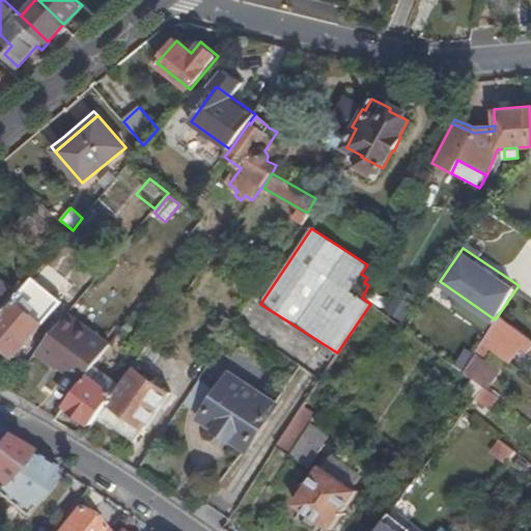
[(0,352),(4,347),(16,357),(61,302),(33,278),(7,309),(0,317),(0,352)]
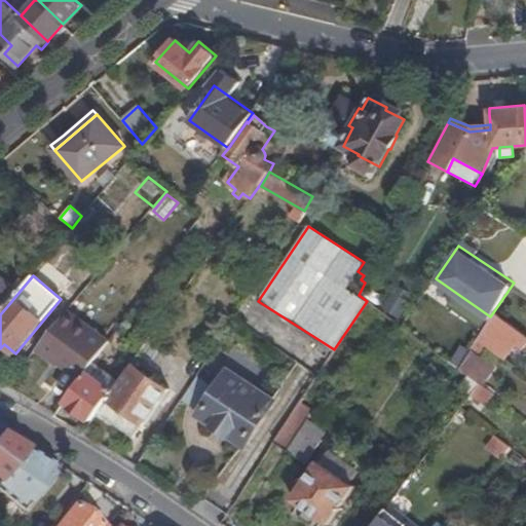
[(396,283),(383,308),(401,317),(414,292),(396,283)]
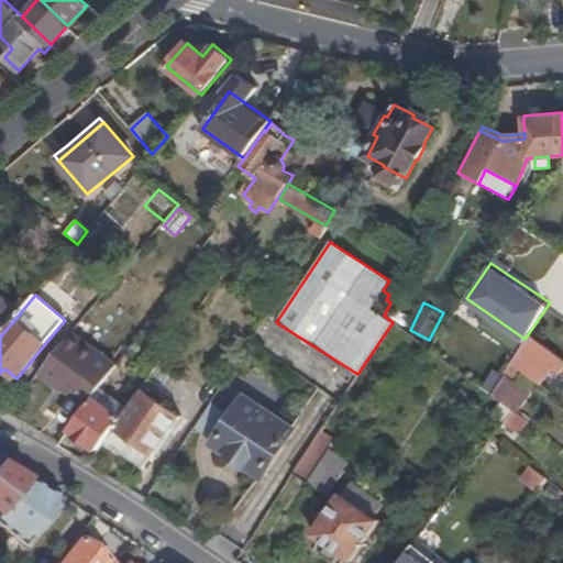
[(357,374),(294,473),(329,496),(351,462),(331,450),(337,440),(332,437),(355,401),(353,400),(401,329),(393,322),(357,374)]
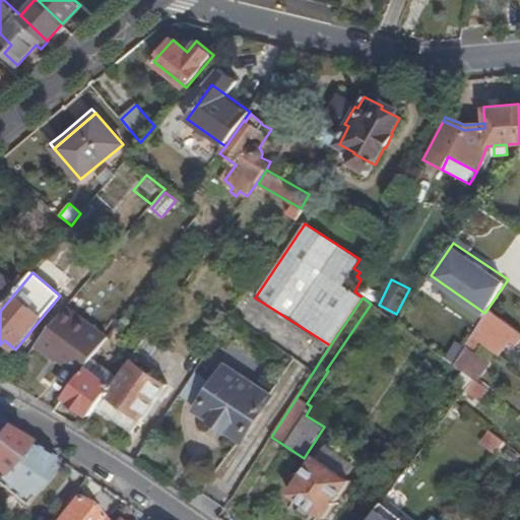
[(254,310),(241,301),(232,315),(245,324),(254,310)]
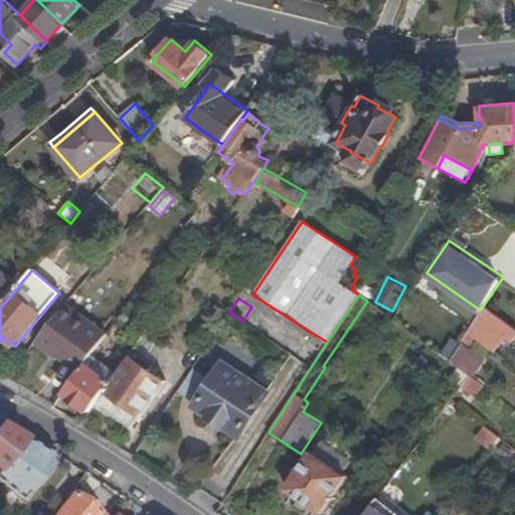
[(36,341),(78,371),(93,353),(107,334),(67,303),(36,341)]
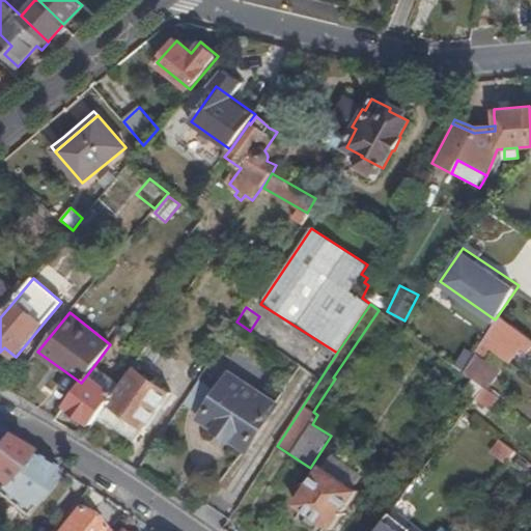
[(511,326),(498,315),(495,319),(483,341),(497,352),(511,326)]
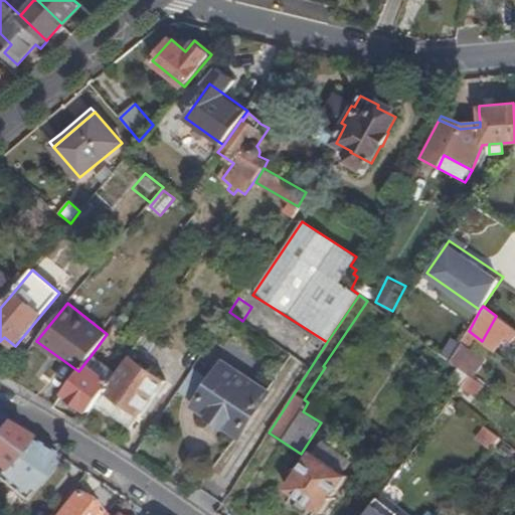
[(158,337),(148,329),(136,346),(146,354),(158,337)]
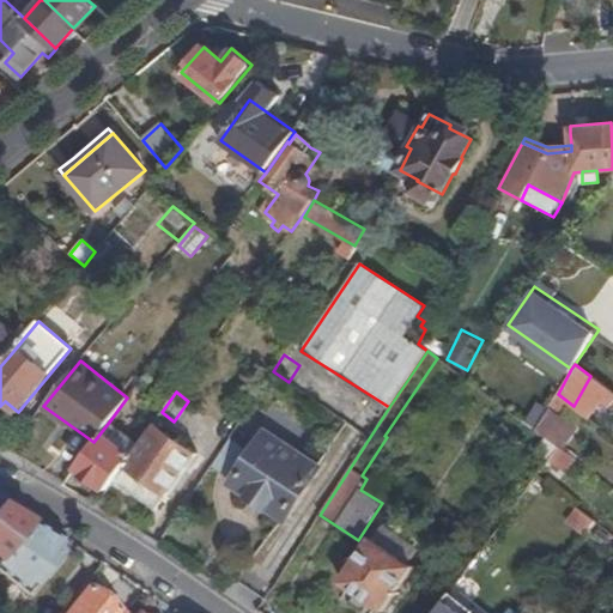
[(77,466),(108,490),(114,480),(126,465),(141,442),(110,420),(93,442),(77,466)]
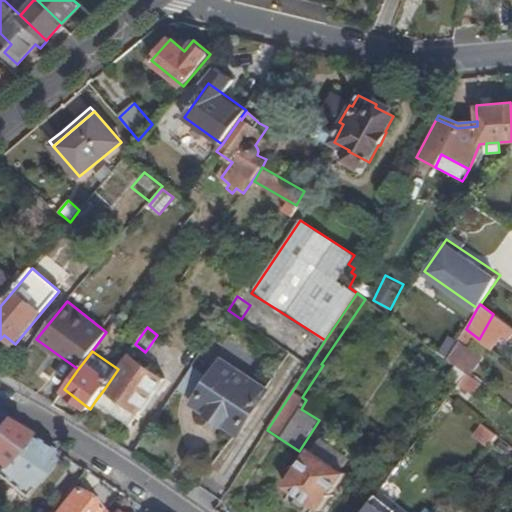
[(126,358),(118,369),(105,388),(138,411),(141,413),(165,379),(149,367),(146,372),(126,358)]
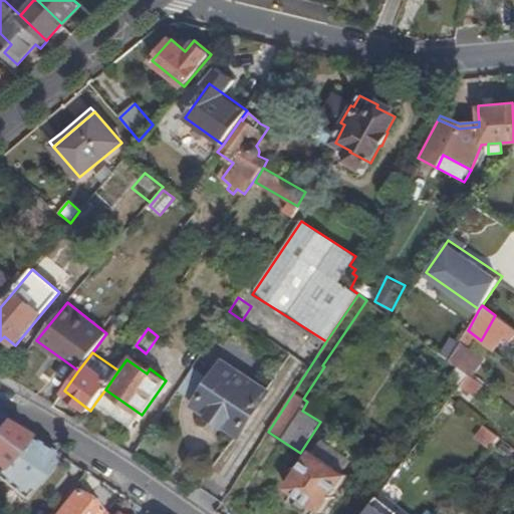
[(197,406),(239,434),(266,393),(223,364),(212,380),(192,367),(177,390),(198,403),(197,406)]
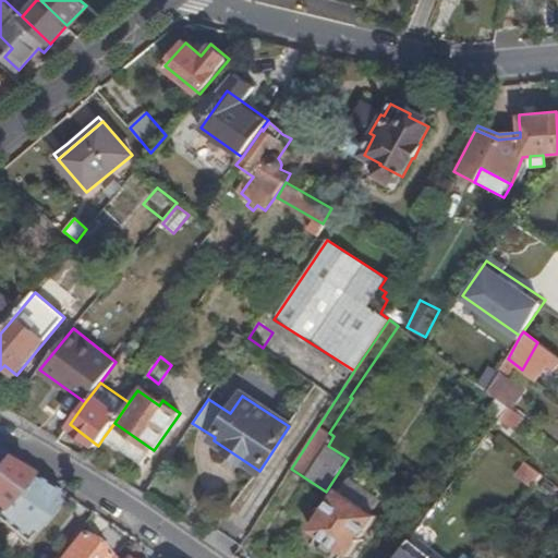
[(522,416),(507,404),(498,416),(513,427),(522,416)]
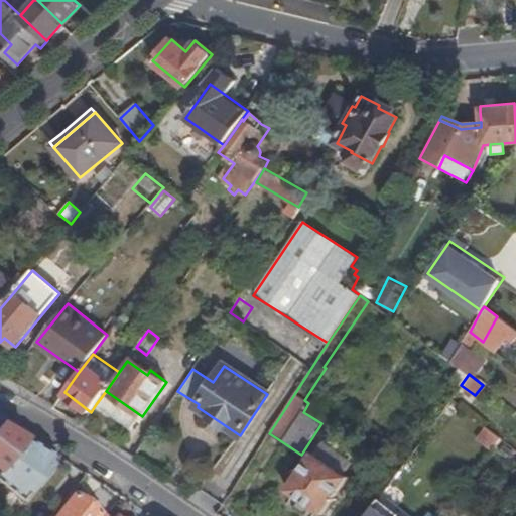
[(106,391),(96,404),(130,427),(139,414),(106,391)]
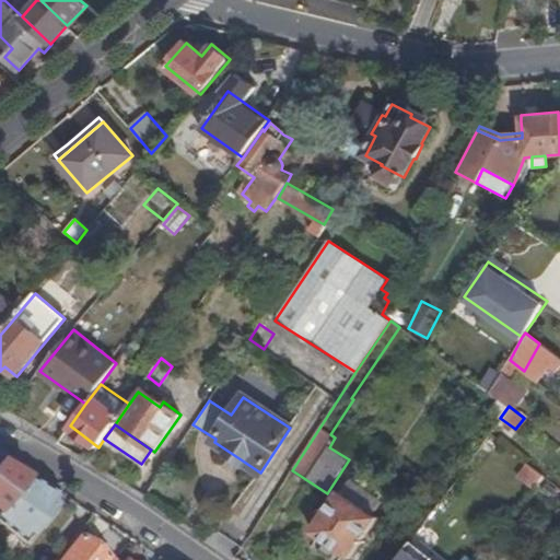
[(15,469),(0,461),(0,459),(0,509),(27,476),(15,469)]
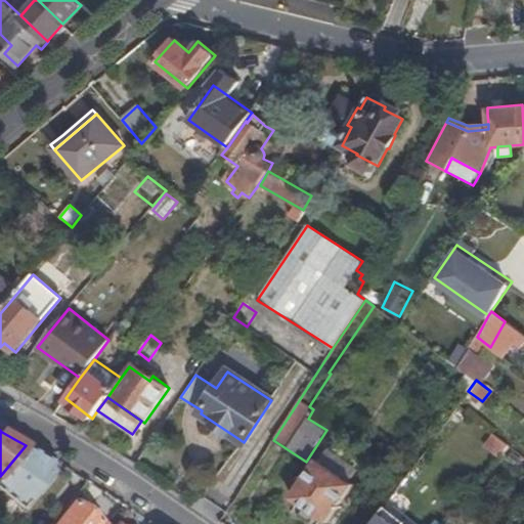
[(498,455),(508,444),(492,432),(483,443),(498,455)]
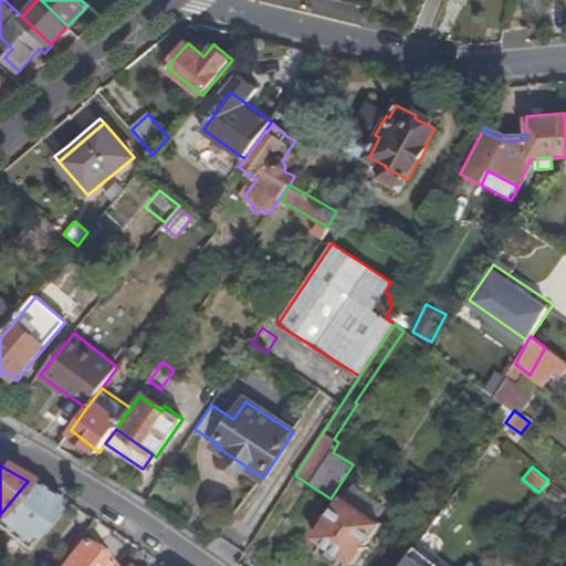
[(61,501),(28,481),(0,514),(0,531),(21,549),(28,541),(30,540),(53,512),(53,510),(61,501)]
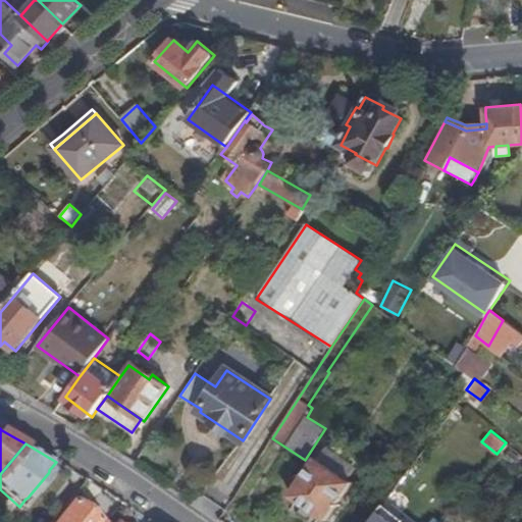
[(325,449),(319,459),(349,478),(356,468),(325,449)]
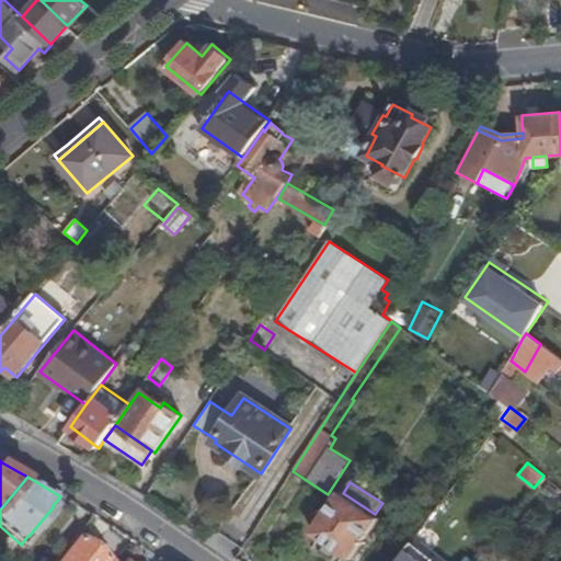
[(375,514),(343,493),(341,491),(312,533),(352,559),(380,518),(375,514)]
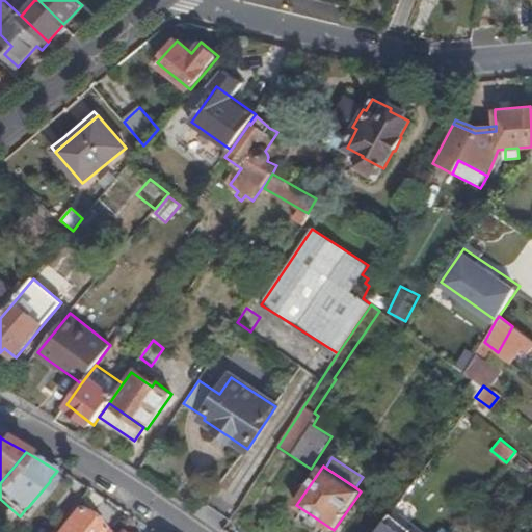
[(106,531),(77,508),(57,531),(106,531)]
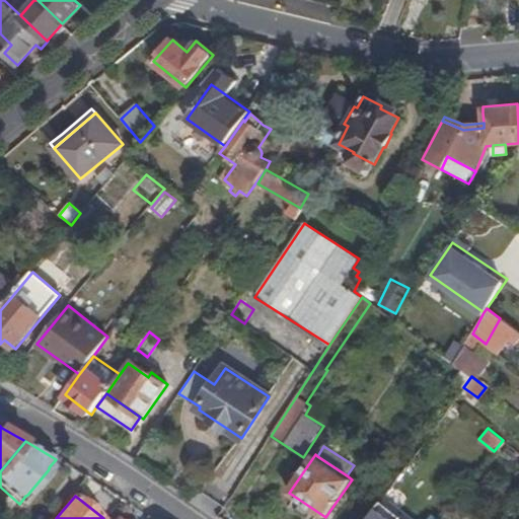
[(393,518),(376,506),(367,518),(393,518)]
